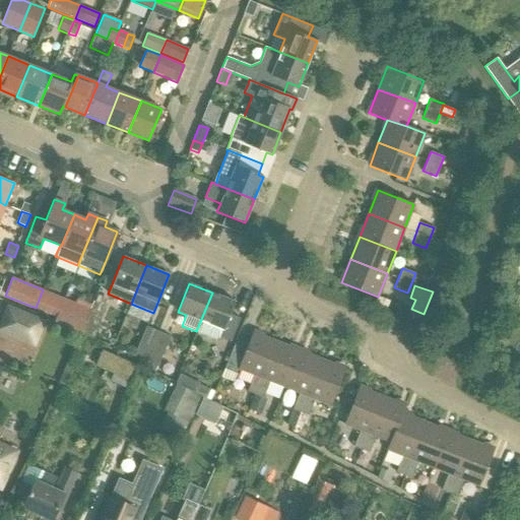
[(57,317),(64,299),(43,289),(36,308),(56,316),(57,317)]
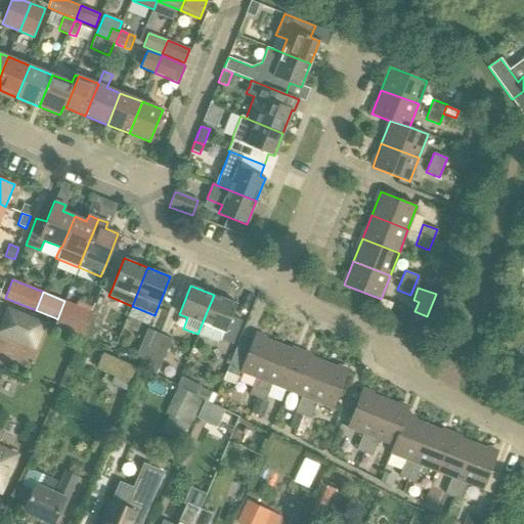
[(214,295),(198,334),(216,342),(221,340),(232,345),(242,320),(231,316),(236,304),(214,295)]
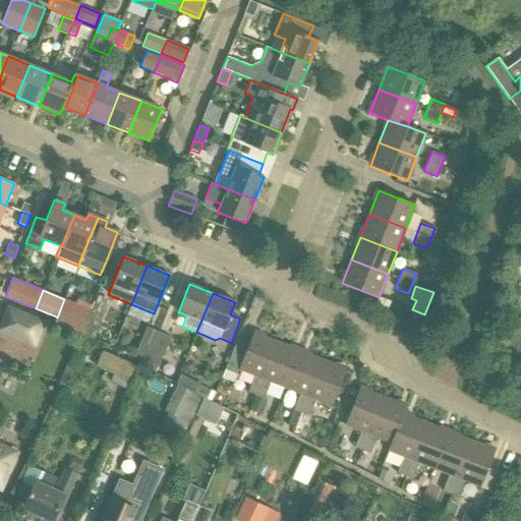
[(90,309),(73,302),(64,299),(57,317),(56,316),(54,323),(79,333),(90,309)]
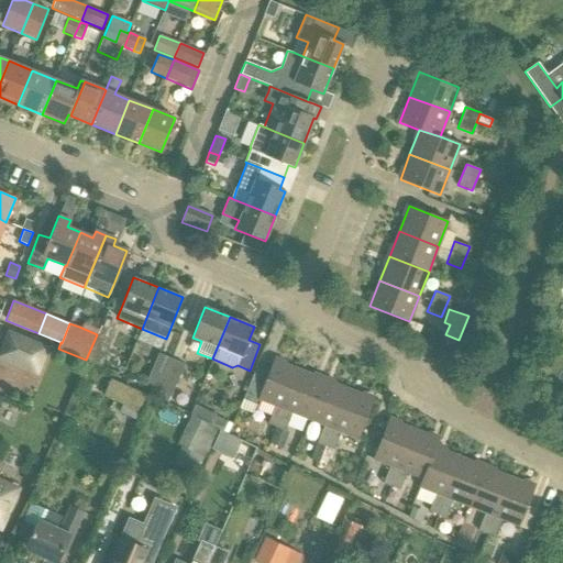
[(97,334),(86,360),(87,360),(87,361),(100,366),(114,332),(101,327),(98,334),(97,334)]
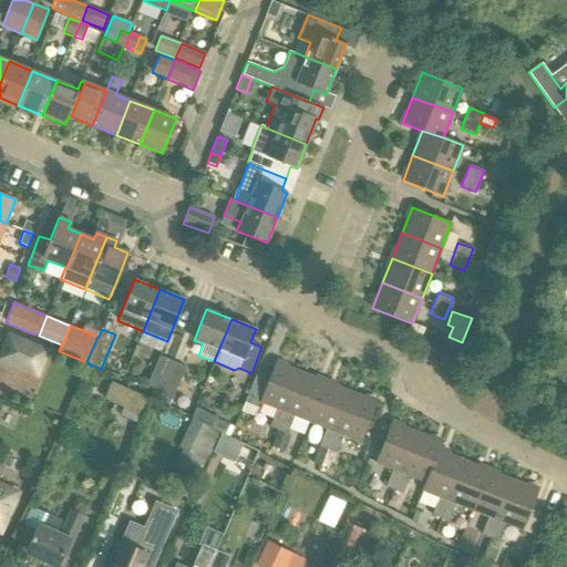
[(0,360),(37,375),(48,351),(8,334),(0,353),(0,360)]
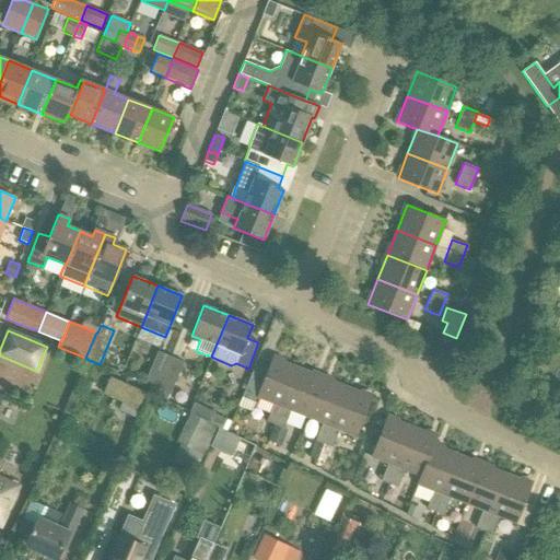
[(155,388),(168,356),(158,351),(143,383),(155,388)]
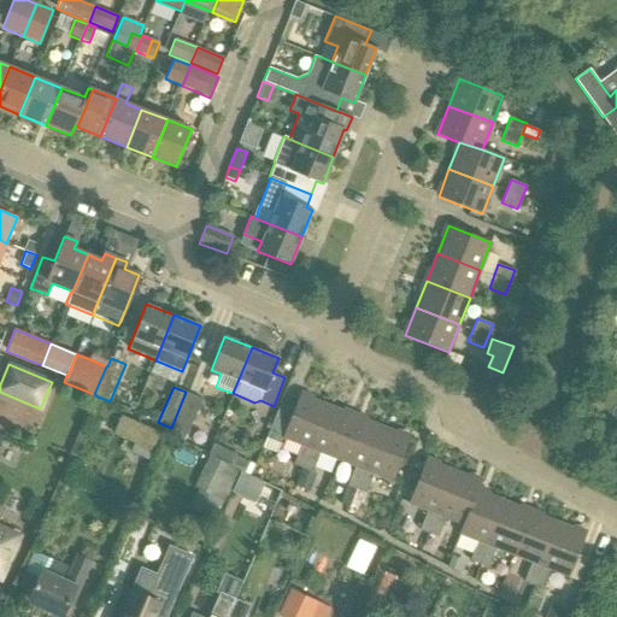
[(187,435),(201,399),(186,392),(171,428),(187,435)]
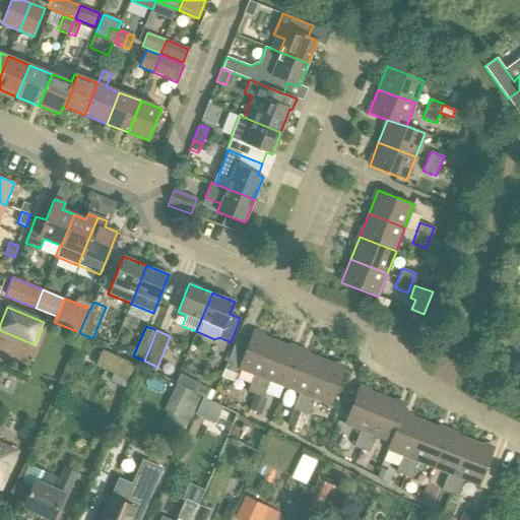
[(234,343),(222,373),(235,378),(238,369),(254,375),(247,391),(255,394),(255,395),(276,341),(253,332),(247,348),(234,343)]
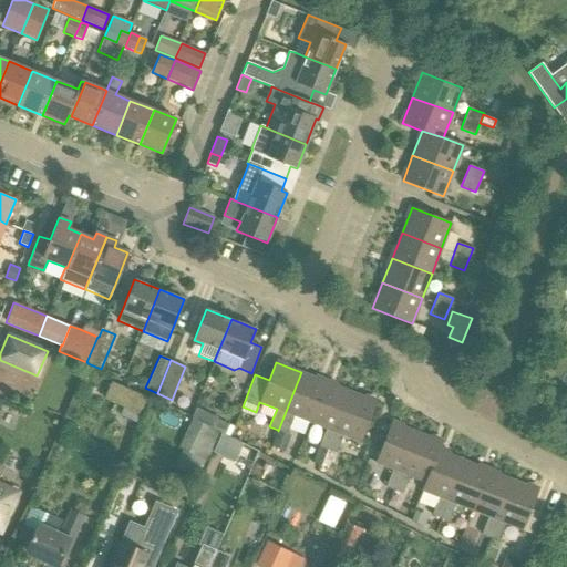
[(278,430),(272,443),(281,447),(287,433),(294,416),(310,422),(326,382),(301,372),(278,431),(278,430)]
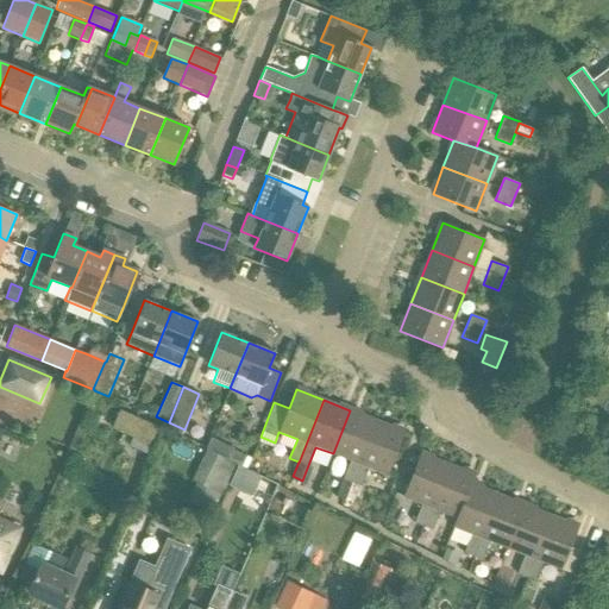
[(350,410),(333,453),(350,460),(343,479),(351,483),(376,421),(350,410)]
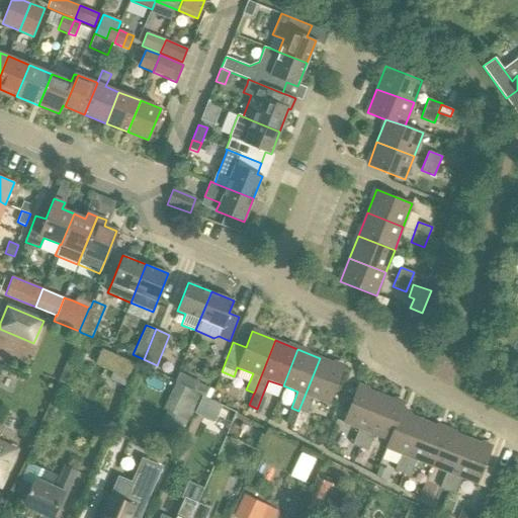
[(136,362),(119,355),(112,371),(109,378),(124,385),(136,362)]
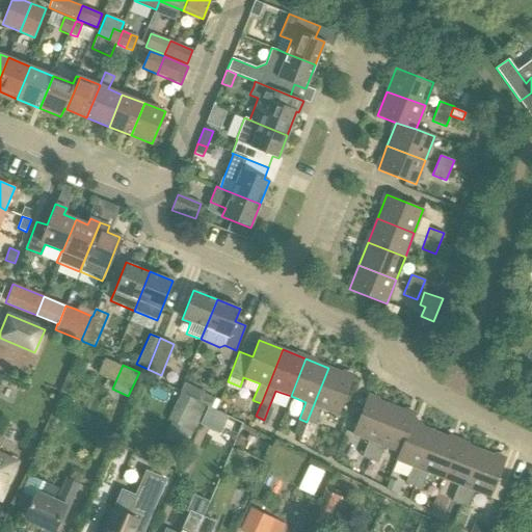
[(307,422),(298,444),(307,447),(316,425),(315,425),(322,408),(338,415),(352,377),(328,368),(307,422)]
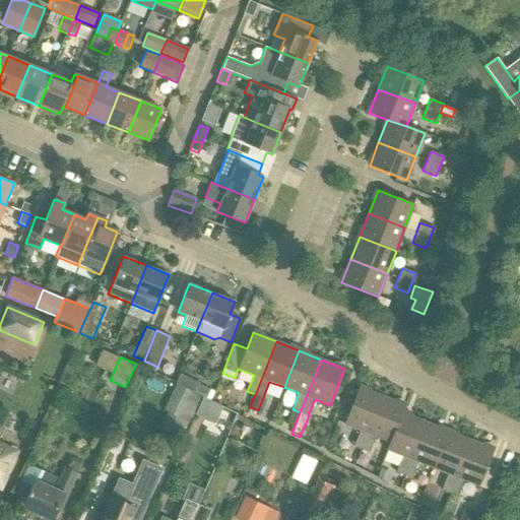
[(172,395),(171,396),(195,408),(202,395),(195,391),(183,385),(177,397),(172,395)]
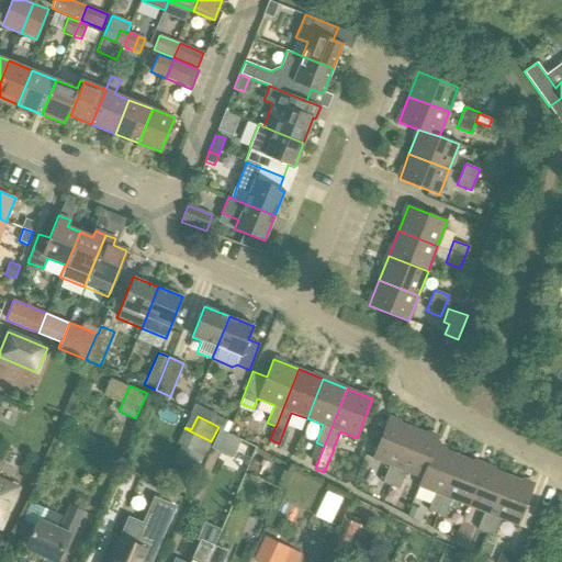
[(391,486),(413,428),(388,418),(372,459),(389,465),(382,483),(377,481),(370,497),(383,503),(391,486)]
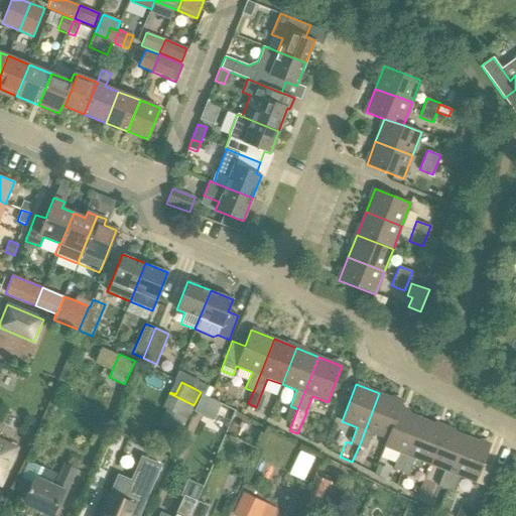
[(384,446),(402,402),(379,393),(359,446),(366,449),(373,433),(387,438),(384,446)]
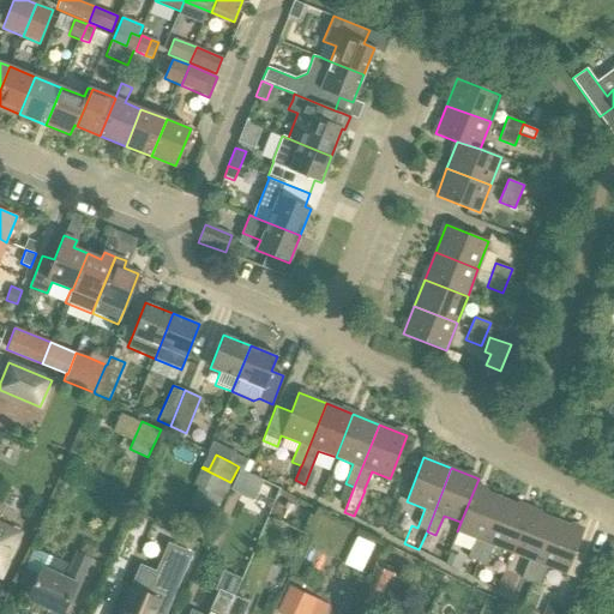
[(501,499),(475,488),(479,480),(479,479),(457,531),(475,539),(468,558),(477,561),(501,499)]
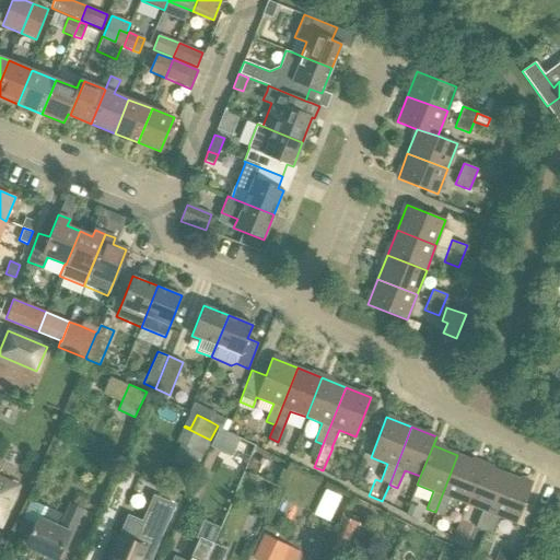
[(466,504),(481,465),(457,455),(435,512),(443,515),(450,498),(466,504)]
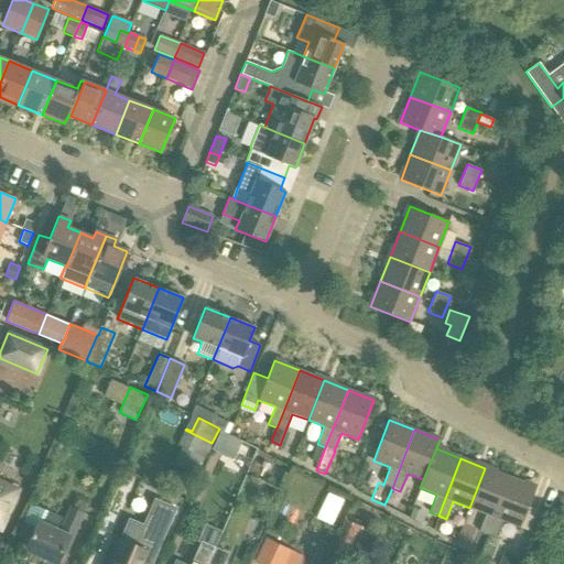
[(487,535),(510,477),(485,468),(469,508),(486,514),(478,532),(487,535)]
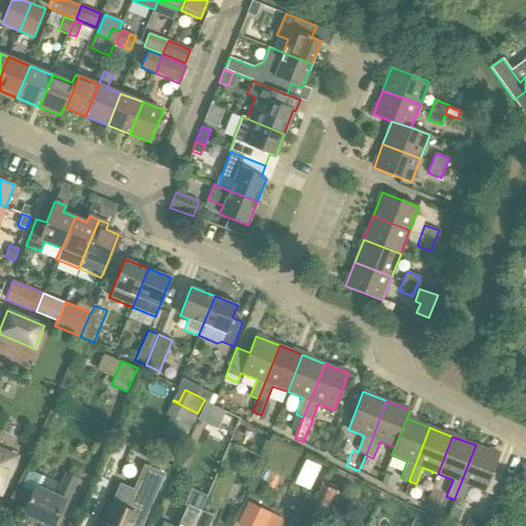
[(476,445),(454,499),(462,502),(468,486),(485,492),(499,454),(476,445)]
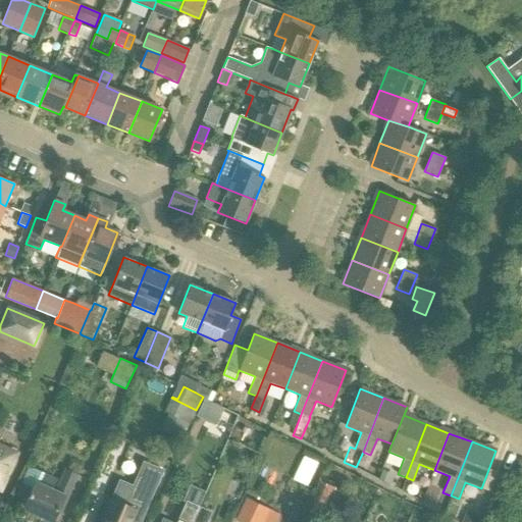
[(0,489),(0,490),(16,454),(0,446),(0,489)]
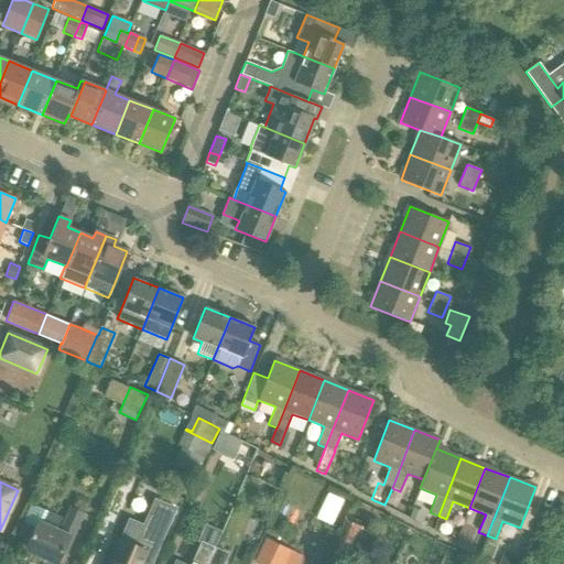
[(342,500),(327,494),(316,517),(331,524),(342,500)]
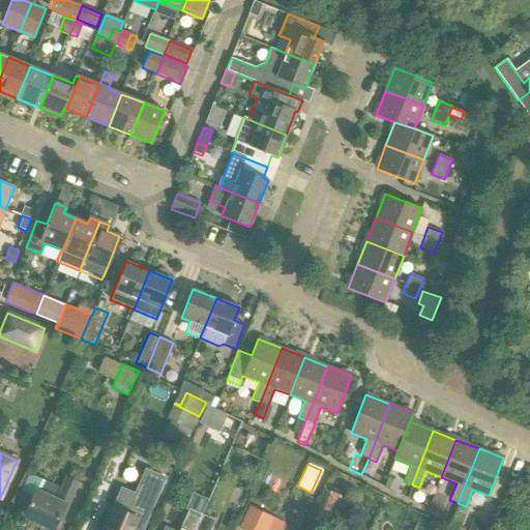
[(104,529),(143,529),(152,508),(166,477),(146,469),(136,493),(122,488),(114,508),(108,505),(98,527),(104,529)]
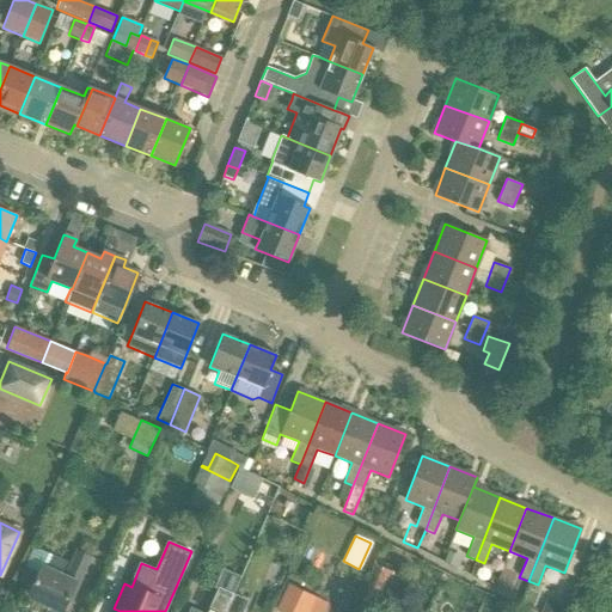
[(81,552),(89,556),(93,546),(85,543),(81,552)]
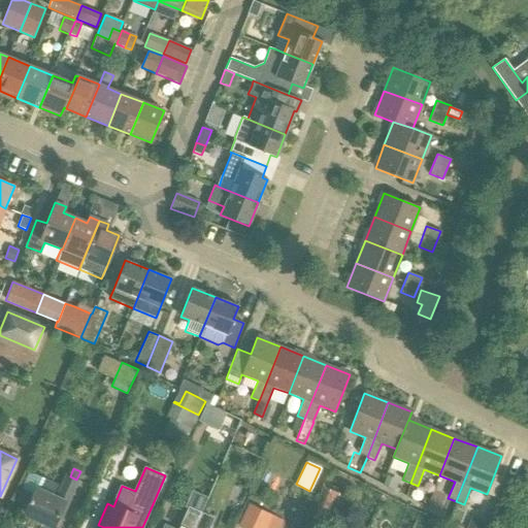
[(55,497),(40,491),(45,479),(29,471),(14,501),(27,506),(24,515),(52,527),(53,527),(59,515),(63,516),(79,481),(76,480),(70,476),(65,474),(55,497)]
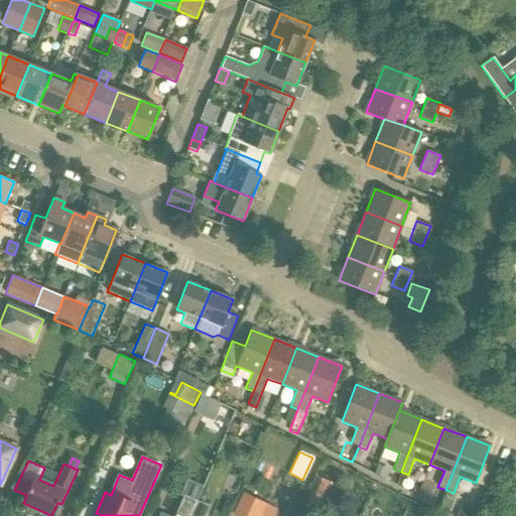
[(183,494),(195,500),(197,500),(204,486),(187,479),(180,493),(183,494)]
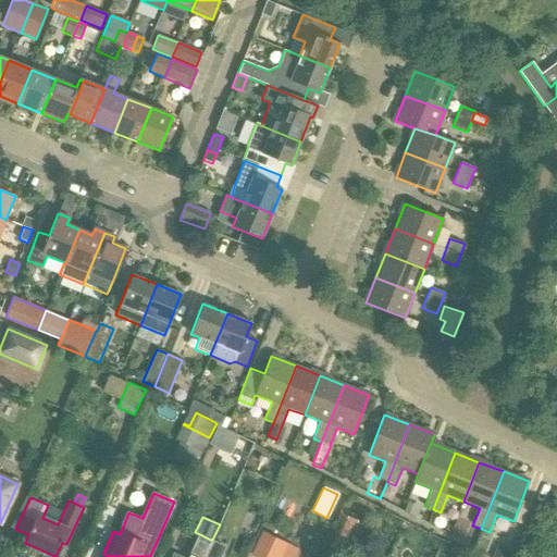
[(350,555),(360,531),(336,521),(327,545),(350,555)]
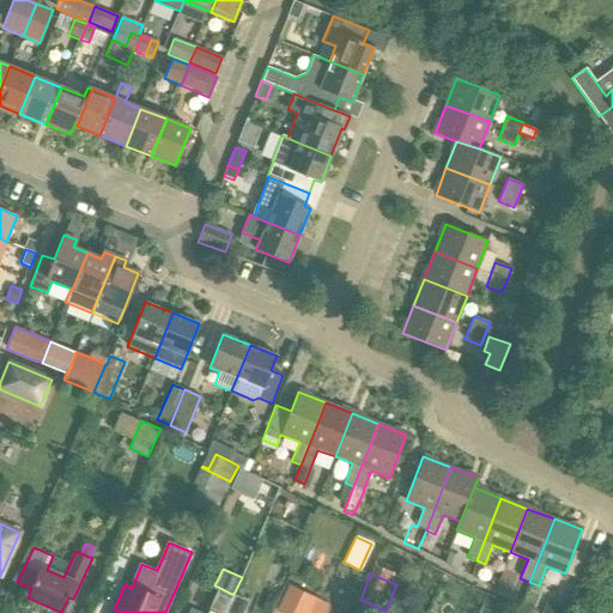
[(279,612),(325,612),(329,604),(287,584),(275,611),(279,612)]
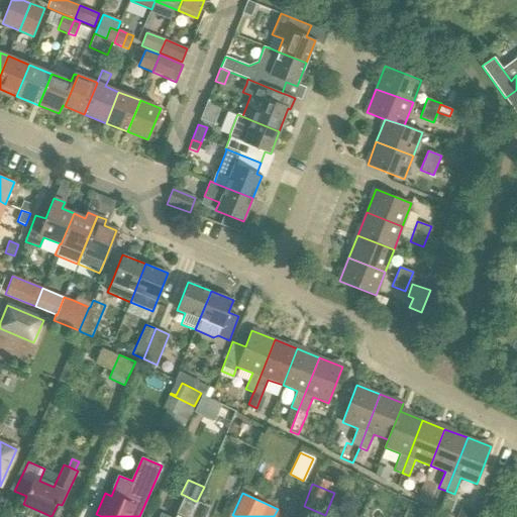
[(188,516),(195,501),(184,495),(176,514),(174,516),(188,516)]
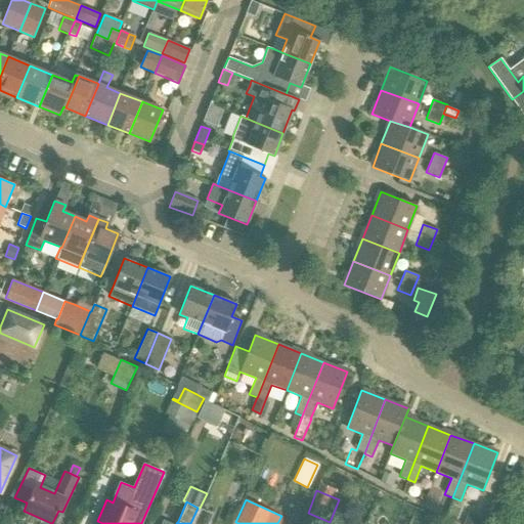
[(198,508),(190,523),(207,523),(212,514),(198,508)]
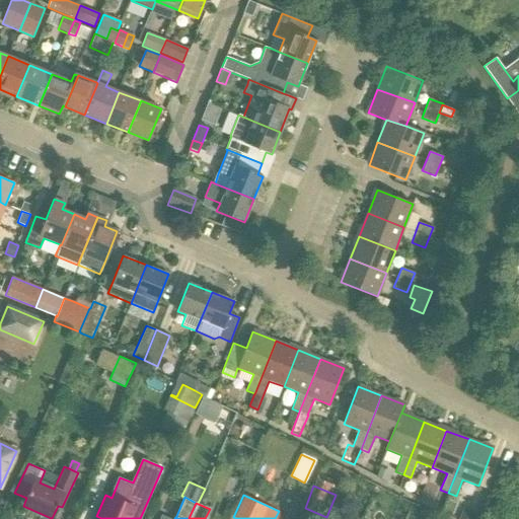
[(463,508),(458,518),(473,518),(476,513),(463,508)]
